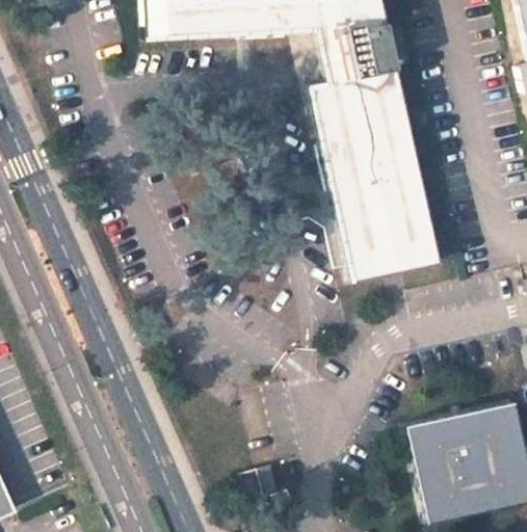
[(142,0),(145,41),(317,32),(328,81),(307,86),(351,283),(441,266),(383,0),(142,0)]
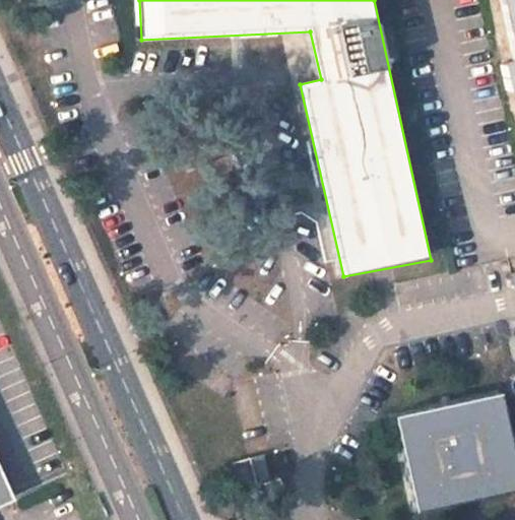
[(514,0),(495,0),(513,77),(514,81),(514,0)]
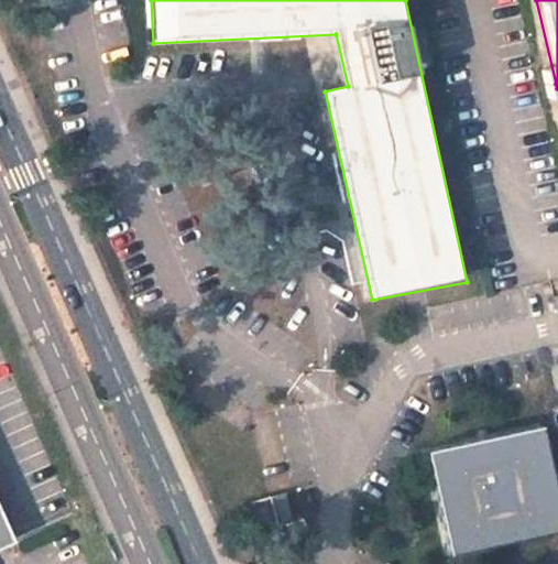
[(556,84),(540,87),(546,115),(557,112),(557,88),(556,84)]
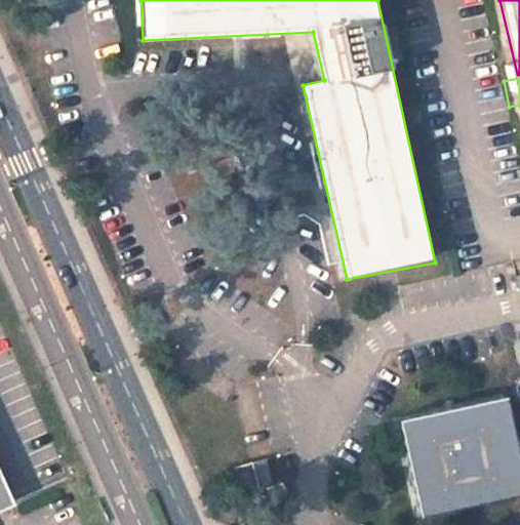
[(509,398),(401,419),(424,516),(519,494),(519,442),(517,432),(509,398)]
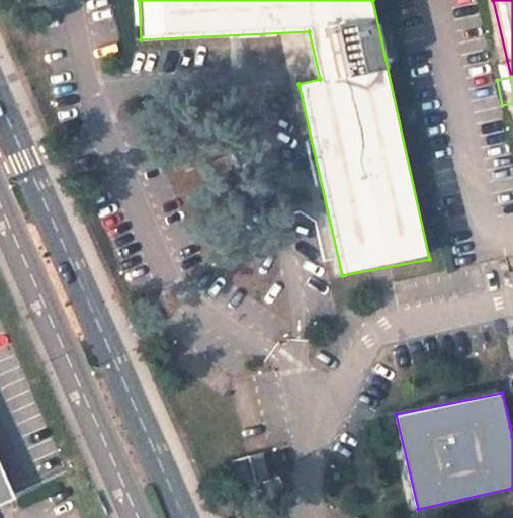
[(0,464),(0,497),(12,492),(0,464)]
